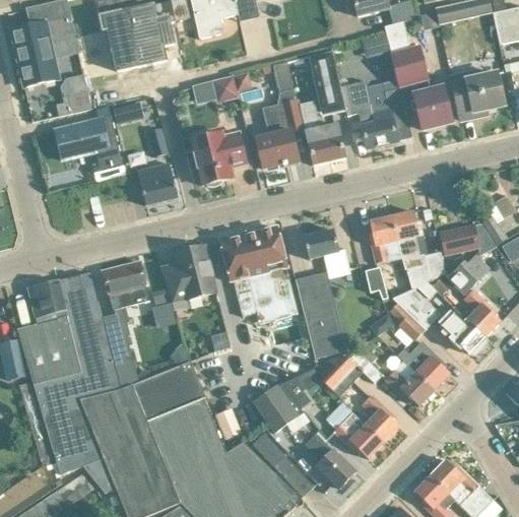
[(74,35),(66,0),(57,0),(31,6),(25,7),(29,25),(11,29),(23,86),(59,78),(50,41),(74,35)]
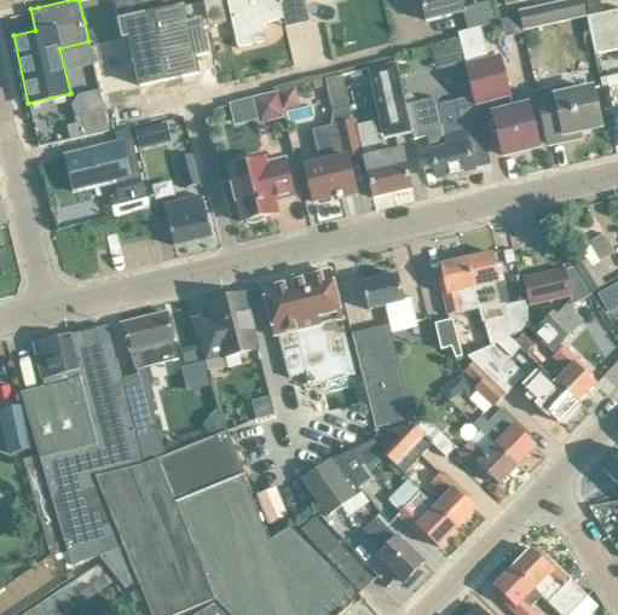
[(128,32),(139,82),(167,76),(152,5),(159,4),(157,0),(132,0),(115,4),(122,33),(128,32)]
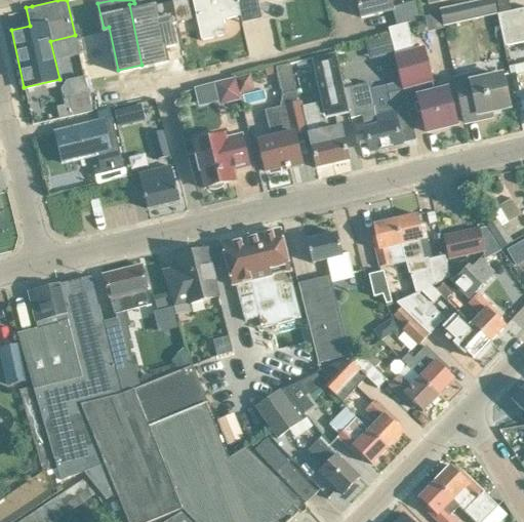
[(165,59),(158,25),(177,21),(172,0),(163,0),(134,6),(134,3),(129,4),(142,65),(165,59)]
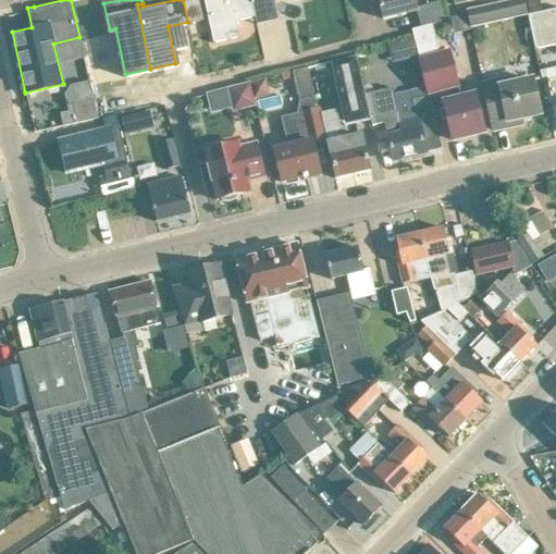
[(204,19),(199,0),(183,0),(188,22),(204,19)]
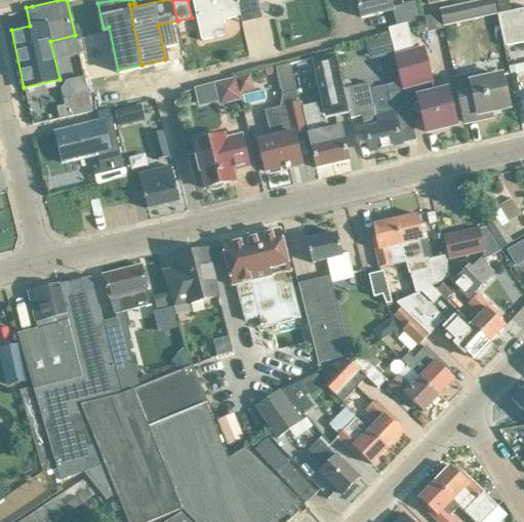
[(192,0),(200,38),(226,33),(223,17),(240,13),(237,1),(239,1),(239,0),(192,0)]
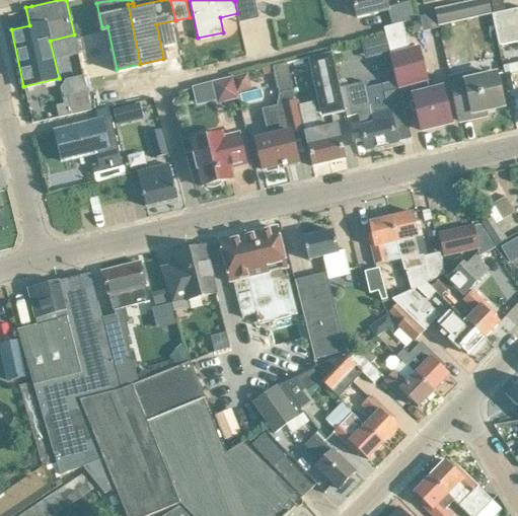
[(353,0),(357,15),(388,8),(386,0),(353,0)]
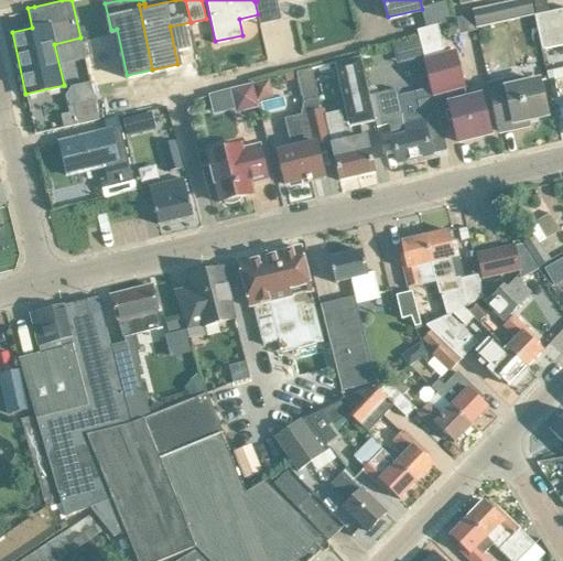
[(440,0),(432,2),(437,21),(448,18),(443,0),(440,0)]
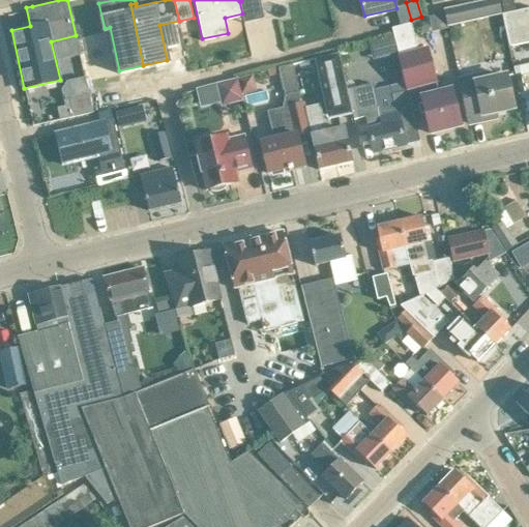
[(448,24),(481,17),(501,12),(498,0),(476,0),(444,7),(448,24)]
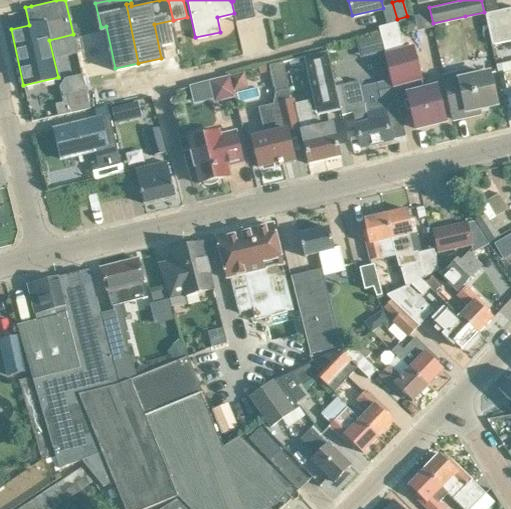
[(484,0),(486,9),(497,7),(495,0),(484,0)]
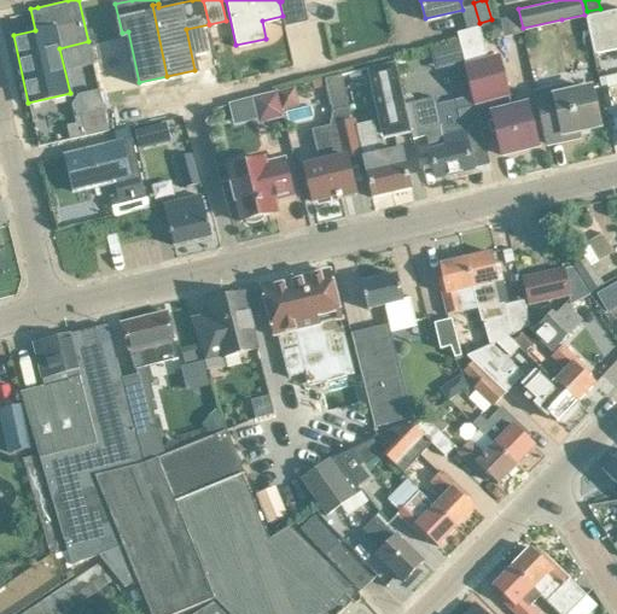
[(588,33),(616,25),(616,7),(585,15),(588,33)]
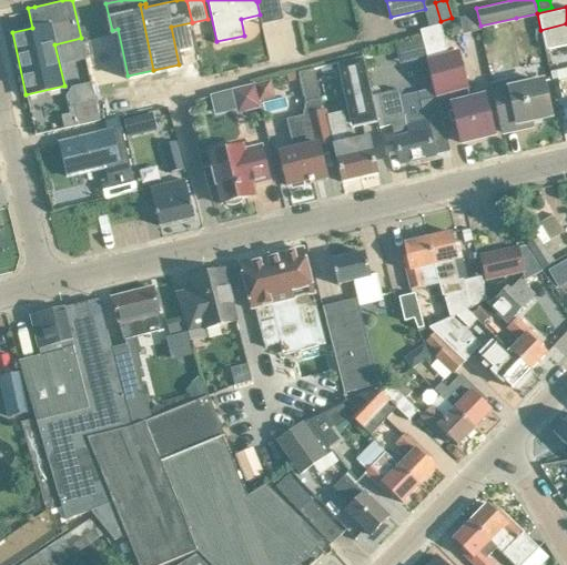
[(446,21),(444,29),(449,34),(457,32),(458,24),(453,19),(446,21)]
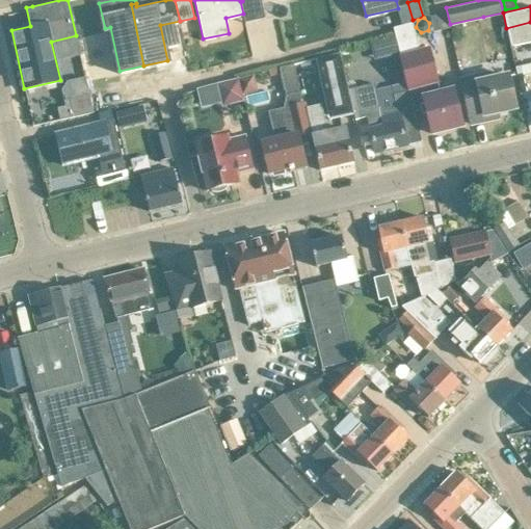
[(412,21),(393,26),(393,27),(403,68),(406,80),(412,105),(424,102),(431,132),(461,124),(457,104),(453,88),(440,91),(428,46),(419,49),(412,21)]
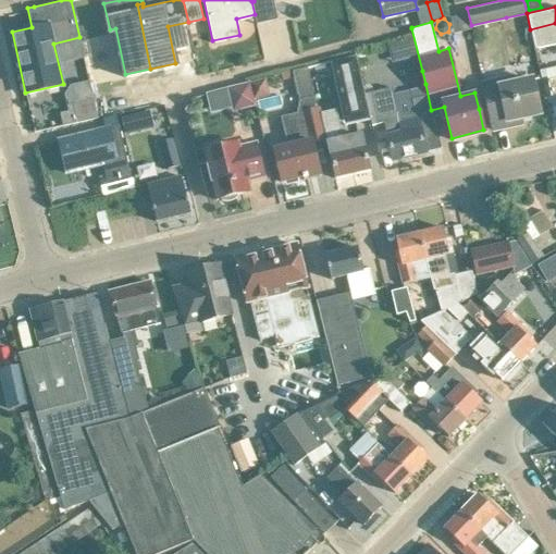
[(555,23),(530,29),(534,46),(555,41),(555,23)]
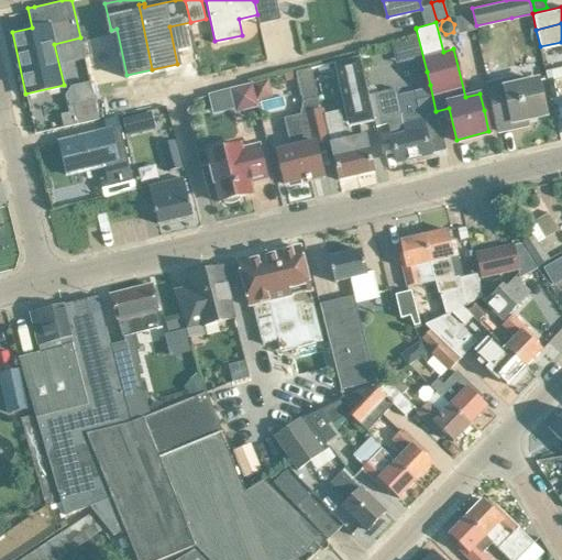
[(359,54),(332,61),(348,125),(373,120),(367,92),(359,54)]
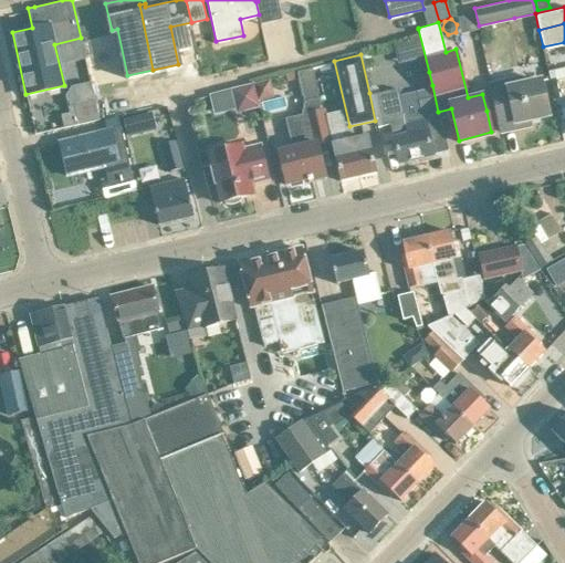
[(296,69),(285,71),(286,80),(297,76),(303,100),(320,95),(313,71),(312,65),(296,70),(296,69)]
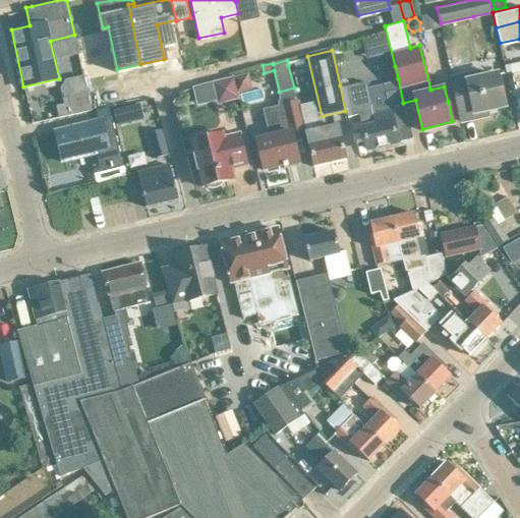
[(498,72),(481,76),(479,69),(451,75),(461,119),(476,116),(474,111),(505,105),(498,72)]
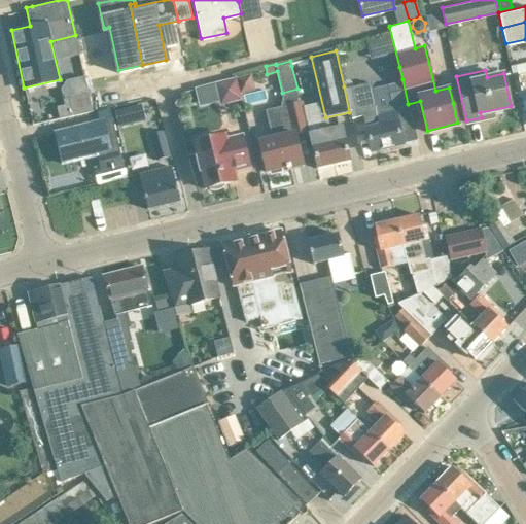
[(236,75),(235,75),(240,98),(242,98),(241,92),(254,88),(251,72),(237,75),(236,75)]
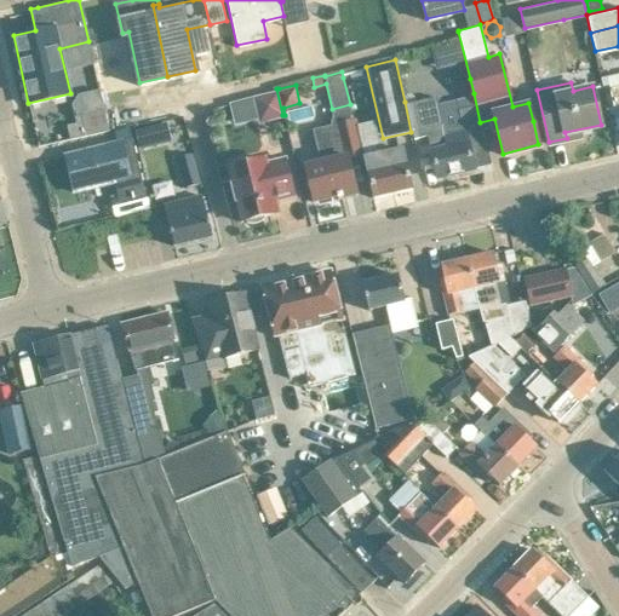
[(282,115),(276,88),(228,101),(234,124),(257,117),(258,121),(282,115)]
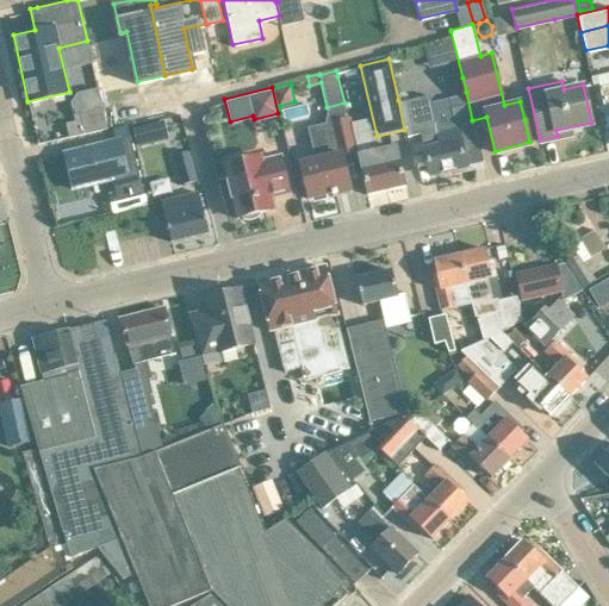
[(429,93),(398,100),(404,130),(405,129),(406,135),(420,131),(427,160),(429,173),(465,164),(464,158),(479,155),(480,161),(482,161),(482,160),(473,126),(472,120),(466,92),(449,97),(430,101),(429,93)]
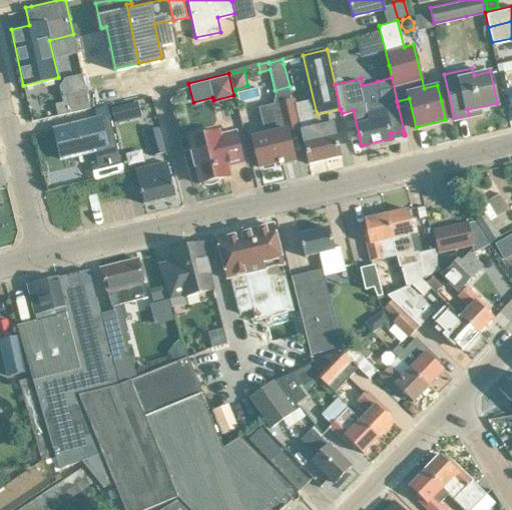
[(69,105),(55,108),(56,114),(70,111),(90,106),(86,88),(66,93),(69,105)]
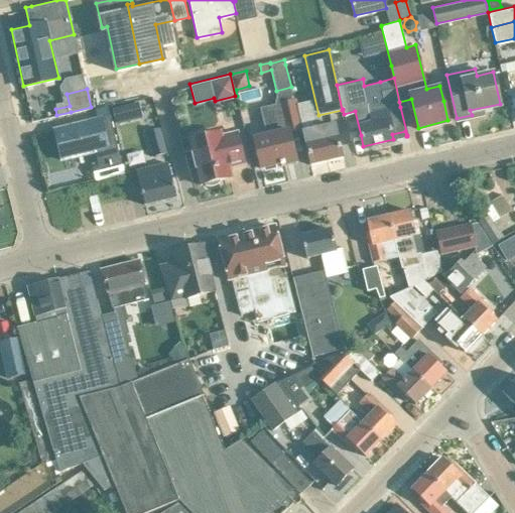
[(266,134),(253,137),(256,147),(260,166),(280,162),(280,164),(284,163),(283,159),(294,157),(295,160),(296,160),(289,129),(301,127),(294,98),(292,99),(292,98),(274,102),(272,102),(275,114),(262,117),(266,134)]
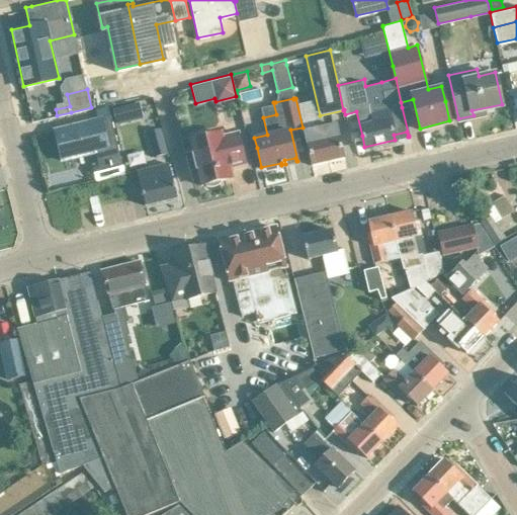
[(343,157),(339,137),(336,123),(318,127),(312,100),(297,103),(303,126),(312,164),(343,157)]
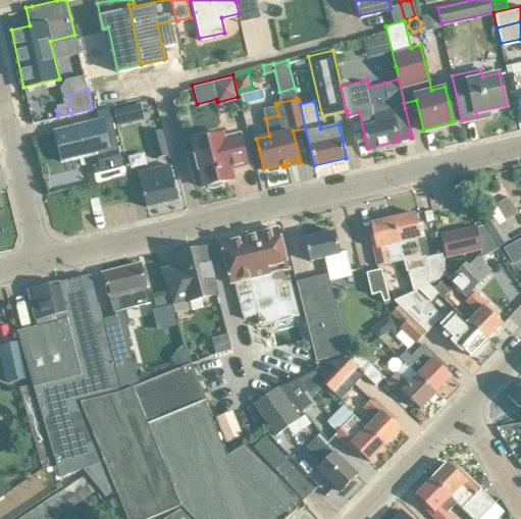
[(97,179),(124,172),(108,106),(96,109),(99,119),(54,130),(62,160),(96,152),(99,164),(94,165),(97,179)]
